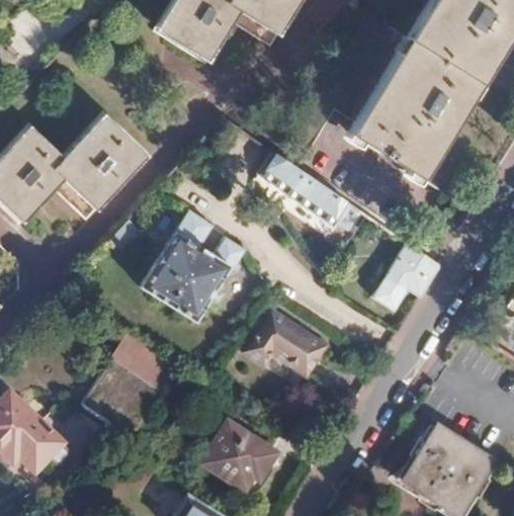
[(302,0),(173,0),(161,19),(213,53),(246,1),(277,20),(285,25),(302,0)]
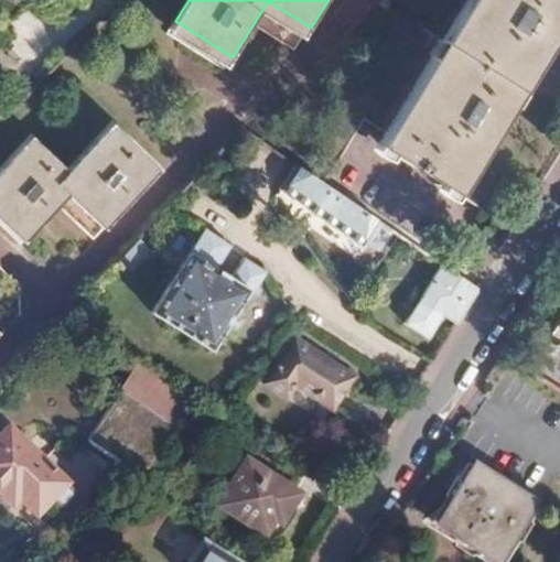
[(559,0),(478,0),(385,147),(451,188),(559,13),(559,0)]
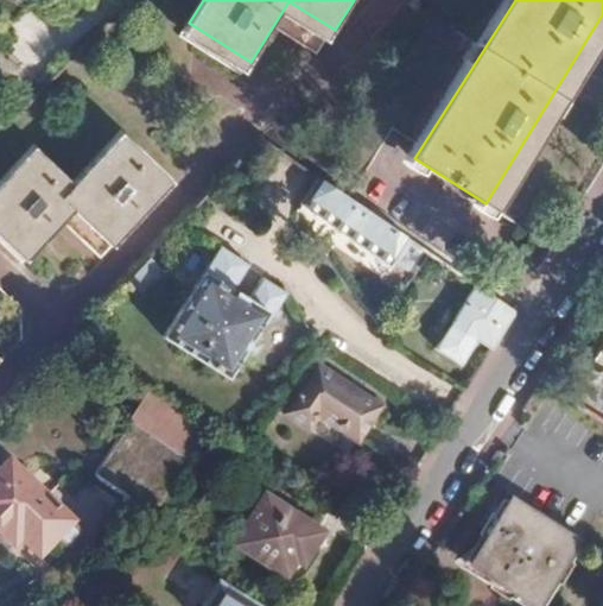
[(68,189),(31,153),(0,185),(0,218),(35,252),(82,203),(121,239),(169,188),(116,139),(68,189)]
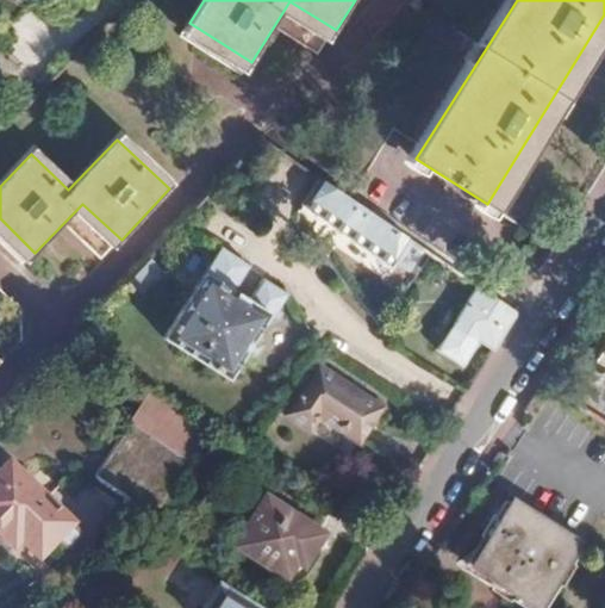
[(337,223),(335,225),(395,267),(398,264),(411,271),(428,250),(325,179),(309,204),(337,223)]
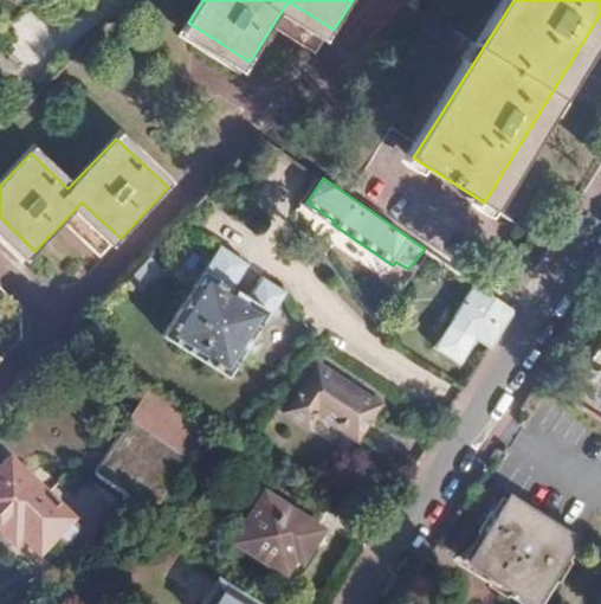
[(254,262),(225,244),(167,334),(232,377),(273,313),(277,316),(292,291),(269,278),(254,297),(239,287),(254,262)]
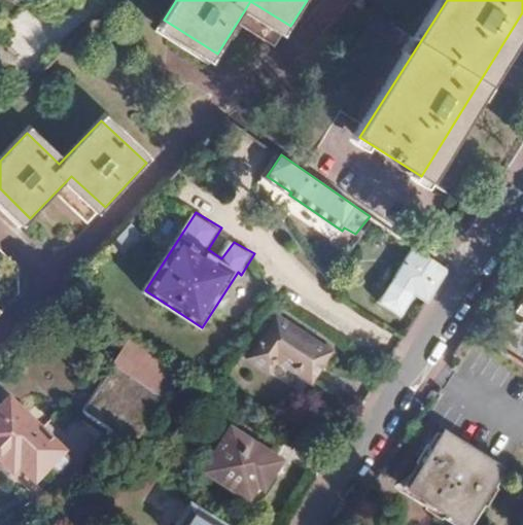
[(448,271),(415,248),(381,302),(382,304),(403,317),(418,295),(429,302),(448,271)]
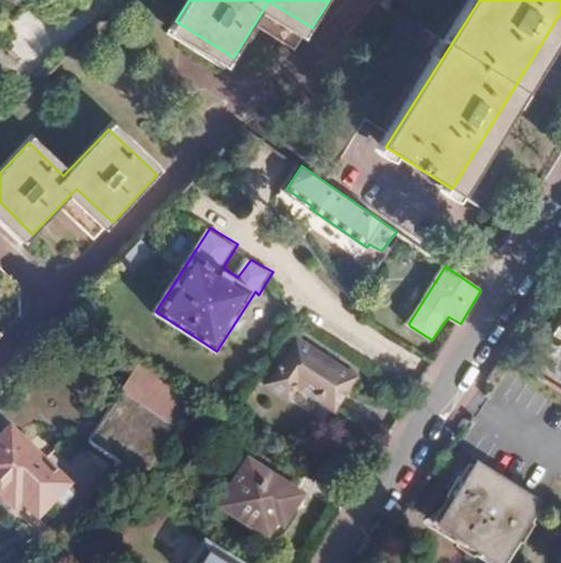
[(560,311),(547,337),(560,344),(560,311)]
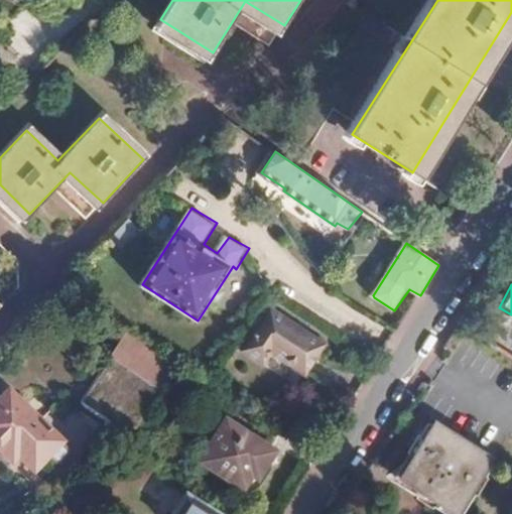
[(325,346),(270,311),(243,353),(265,367),(273,354),(307,375),(325,346)]
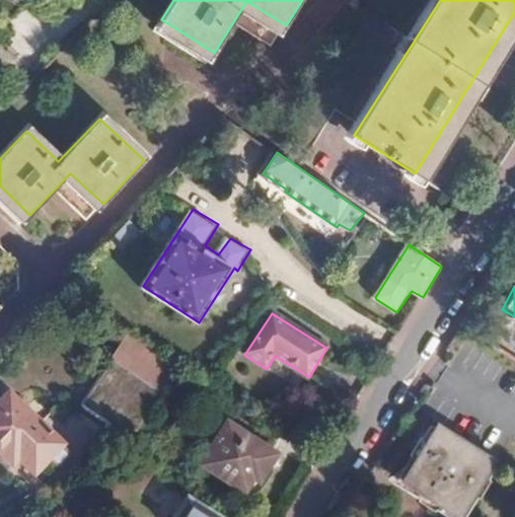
[(182,369),(129,336),(82,408),(134,442),(182,369)]
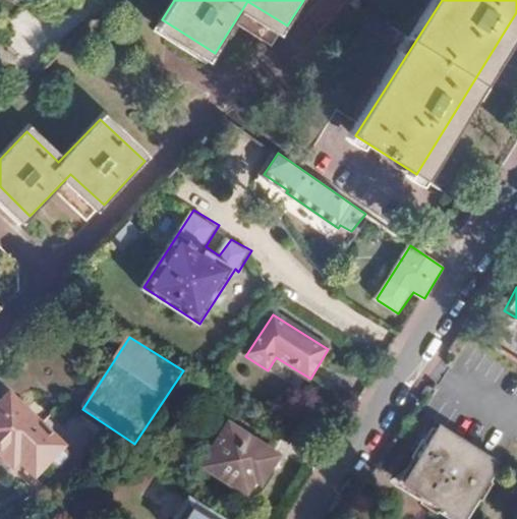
[(13,395),(0,408),(0,454),(9,463),(15,458),(37,478),(67,447),(13,395)]
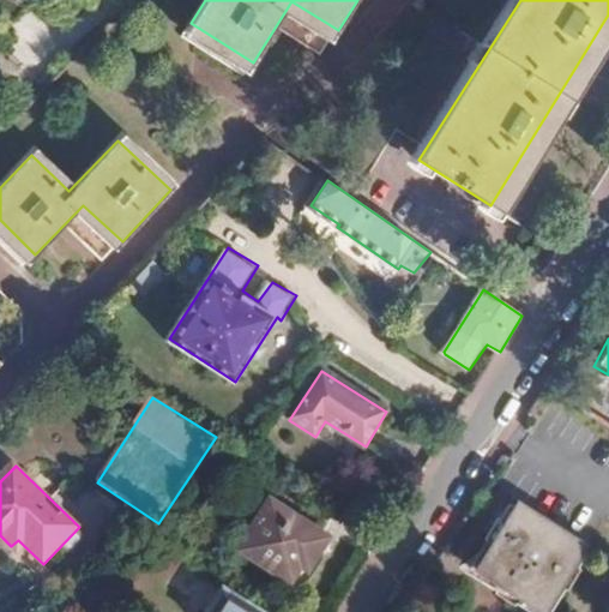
[(277,496),(273,498),(243,544),(291,576),(302,561),(309,565),(330,533),(327,531),(339,514),(287,481),(277,496)]
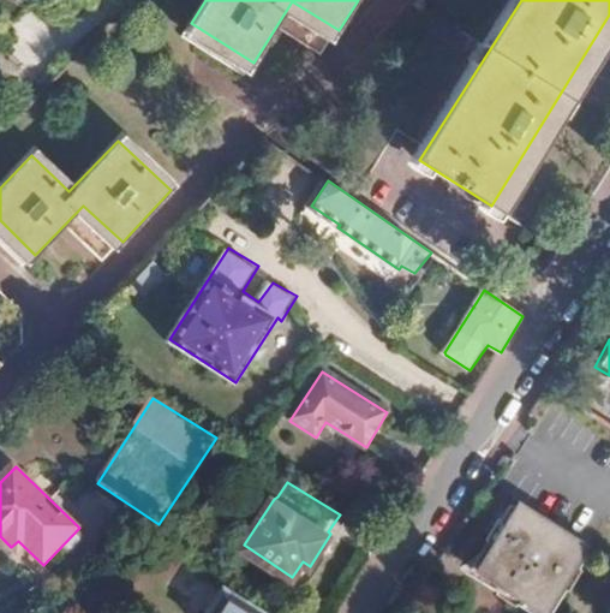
[(586,549),(521,510),(480,575),(542,612),(546,612),(586,549)]
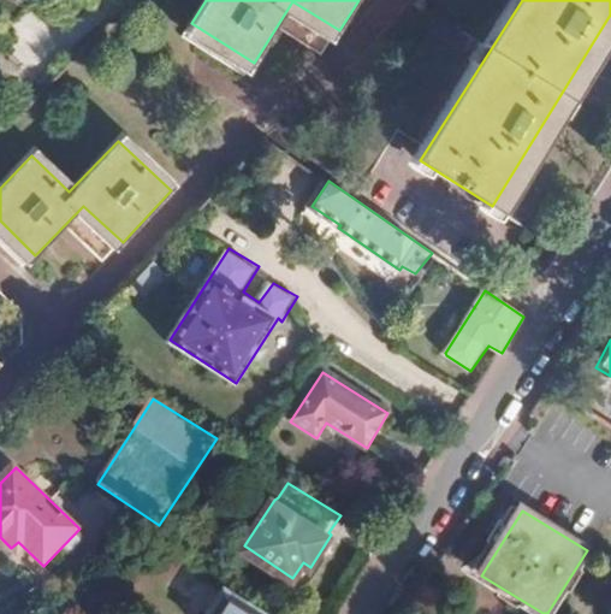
[(446,555),(443,570),(467,578),(472,564),(446,555)]
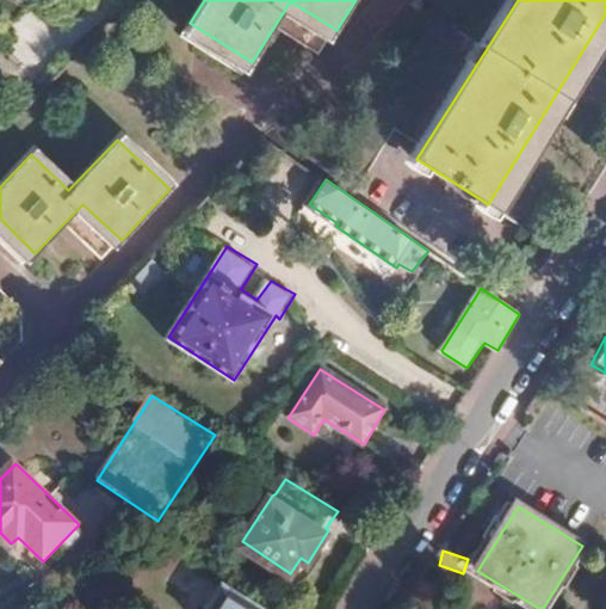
[(264,608),(224,583),(206,608),(264,608)]
